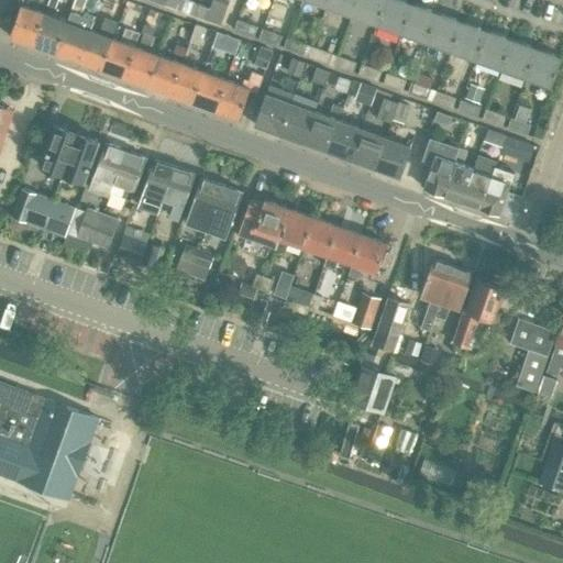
[(9,0),(9,1),(21,6),(10,35),(33,44),(45,12),(21,3),(22,0),(9,0)]
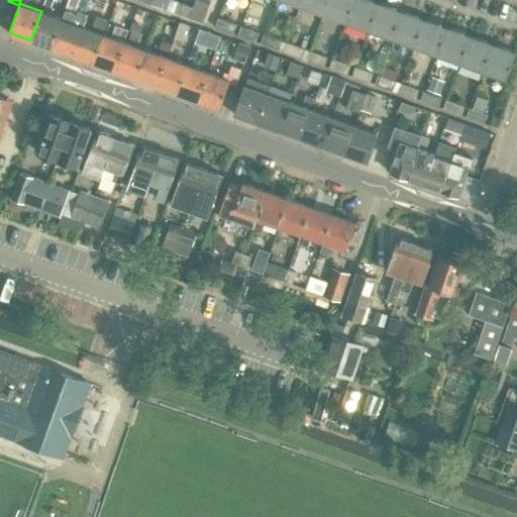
[(69,0),(63,18),(52,48),(72,56),(83,26),(86,17),(73,13),(78,0),(69,0)]
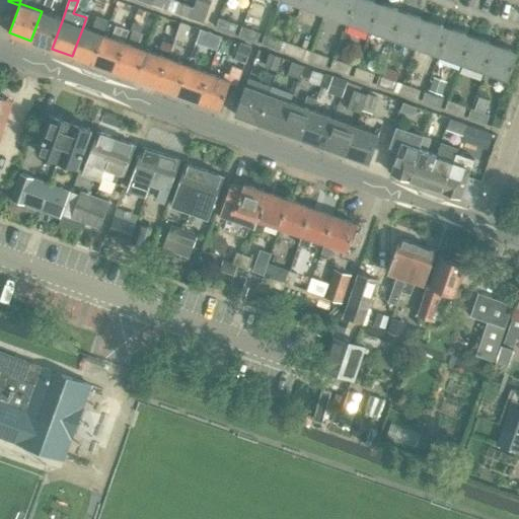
[(173,0),(152,0),(151,4),(170,11),(174,0),(173,0)]
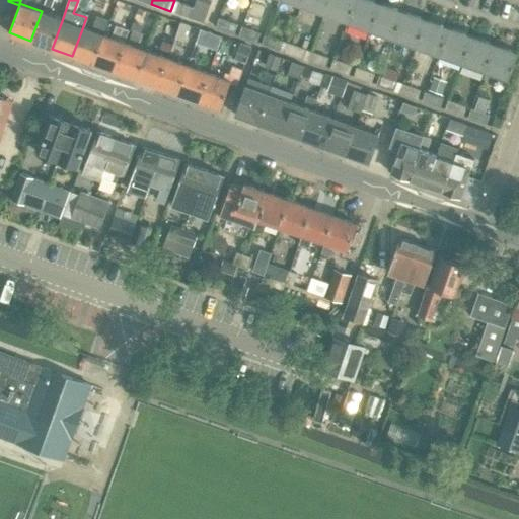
[(203,23),(211,0),(195,0),(193,6),(179,2),(175,13),(203,23)]
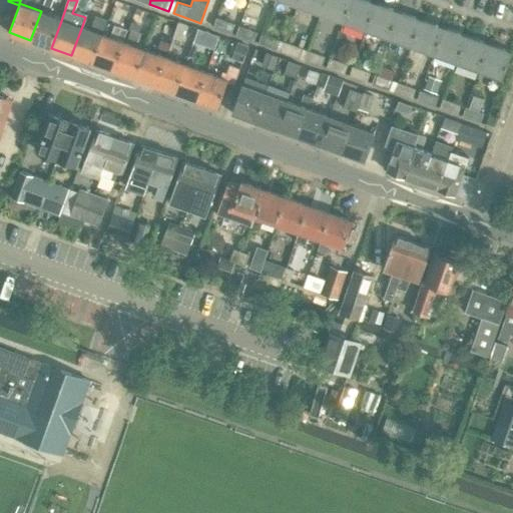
[(321,13),(325,0),(300,0),(298,5),(321,13)]
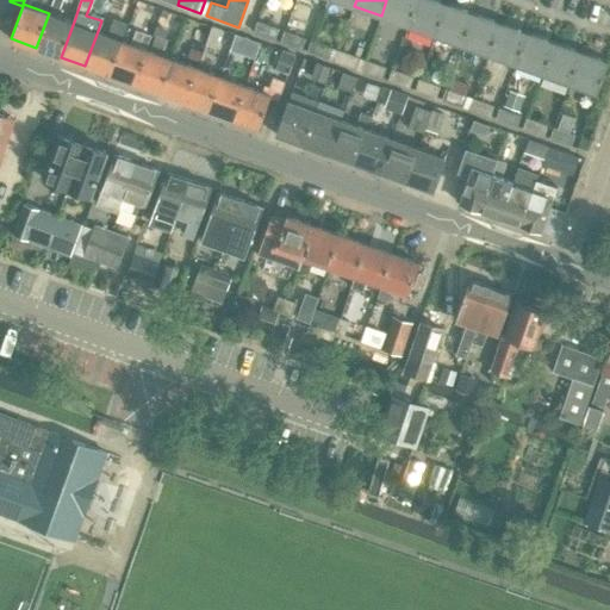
[(409,25),(417,0),(386,0),(381,16),(409,25)]
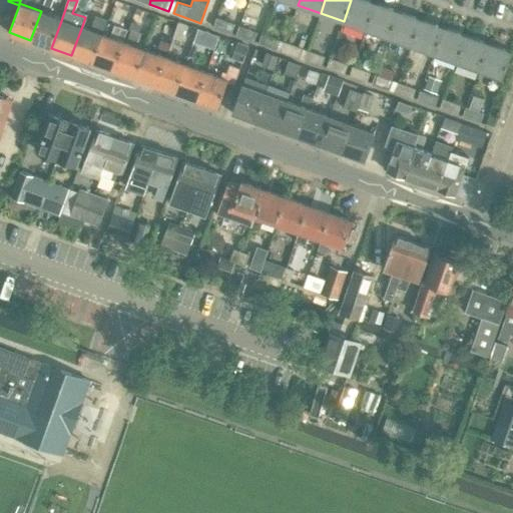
[(366,29),(376,2),(369,0),(351,0),(344,21),(366,29)]
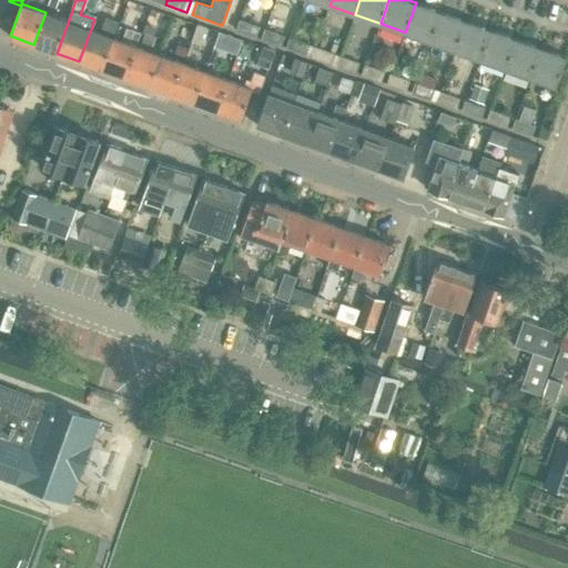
[(429,41),(440,11),(416,2),(405,32),(429,41)]
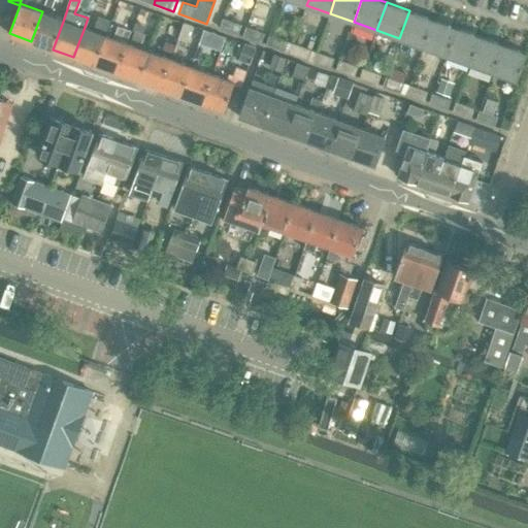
[(423,46),(433,19),(409,10),(399,38),(423,46)]
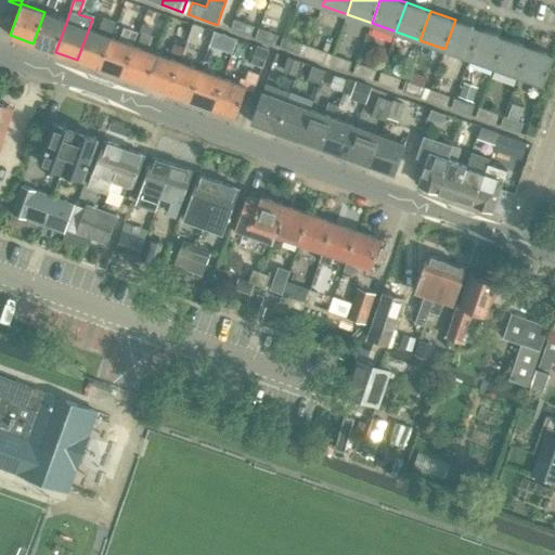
[(55,52),(67,20),(44,12),(33,43),(55,52)]
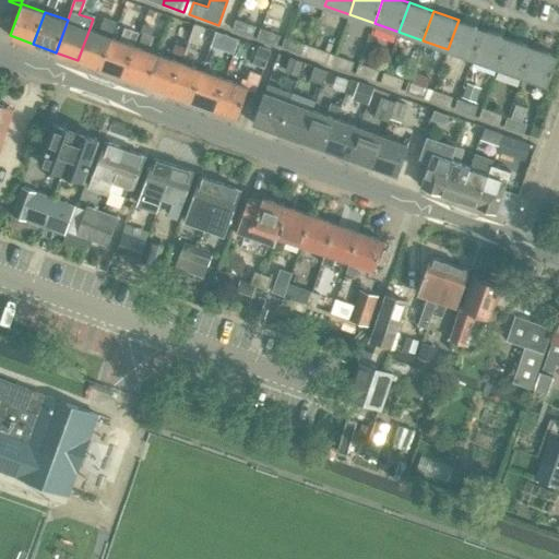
[(251,36),(256,25),(236,19),(232,30),(251,36)]
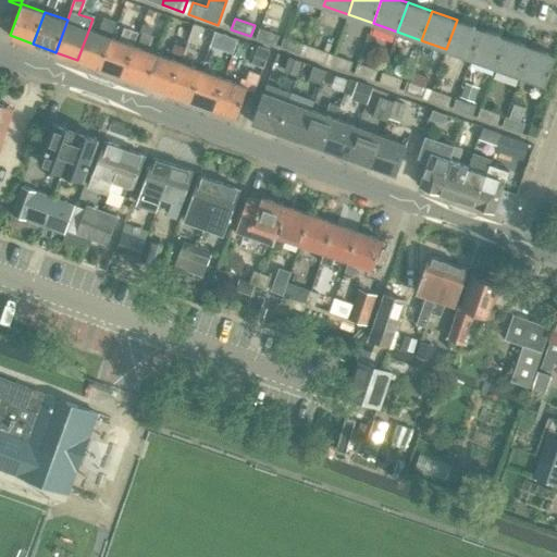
[(470,58),(481,28),(457,20),(446,49),(470,58)]
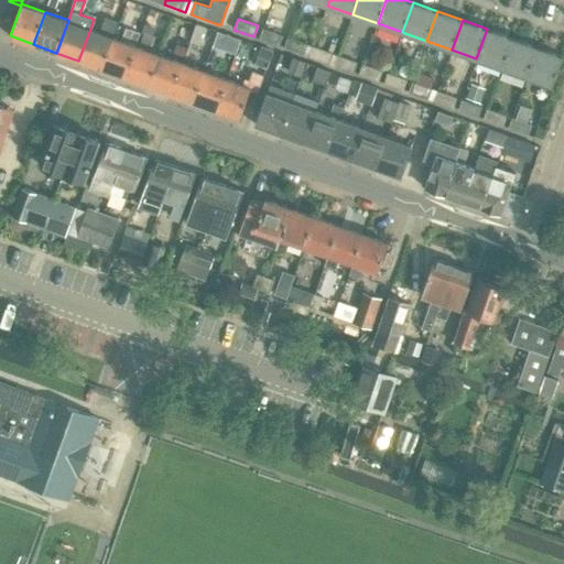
[(134,44),(139,33),(126,28),(121,40),(112,36),(101,68),(125,77),(136,45),(134,44)]
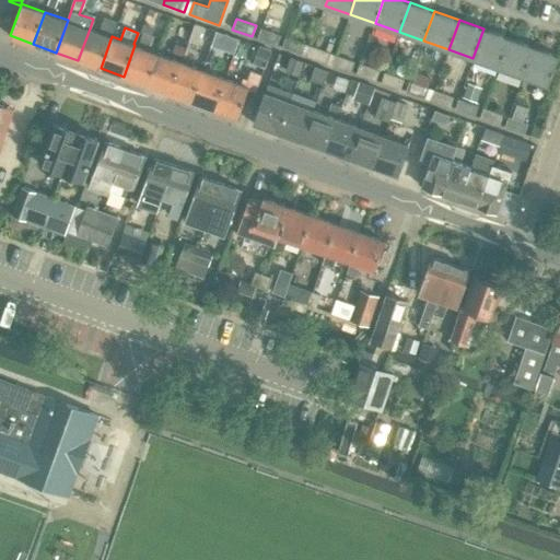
[(276,45),(280,35),(260,27),(257,38),(276,45)]
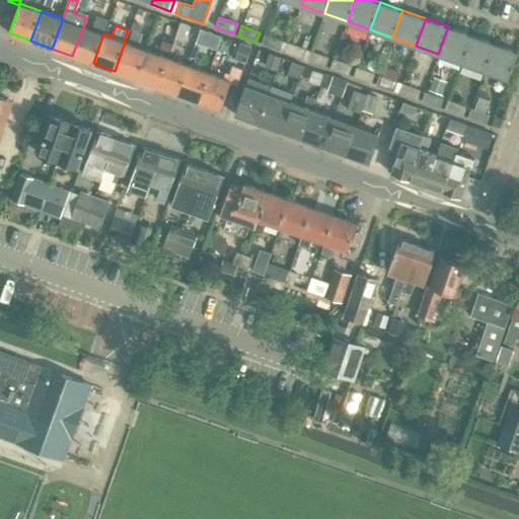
[(93,63),(103,33),(83,26),(72,56),(93,63)]
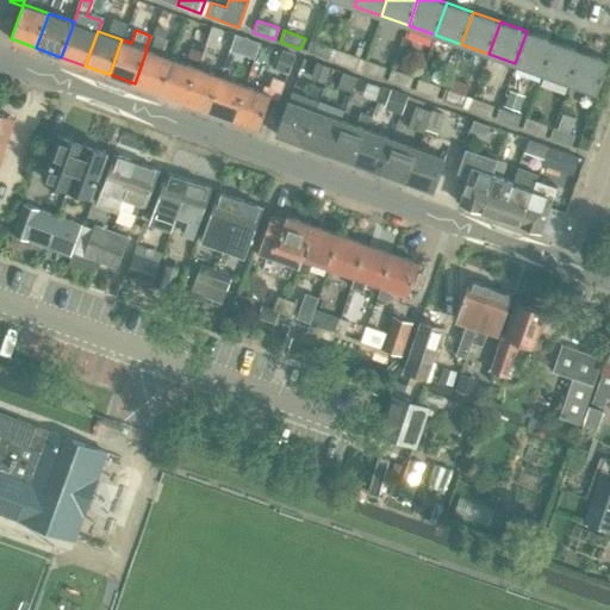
[(219,35),(210,31),(205,44),(215,48),(219,35)]
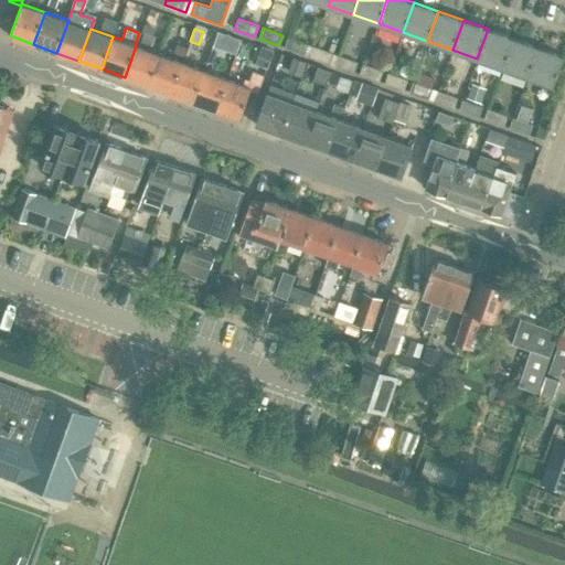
[(502,67),(513,38),(488,29),(477,59),(502,67)]
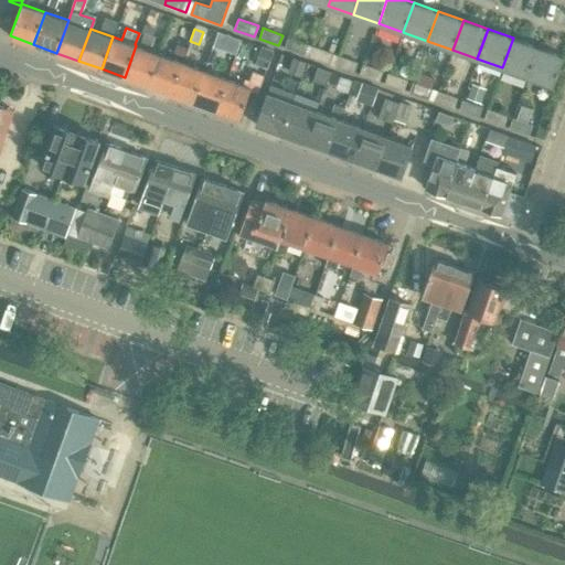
[(150,48),(153,38),(144,33),(139,44),(150,48)]
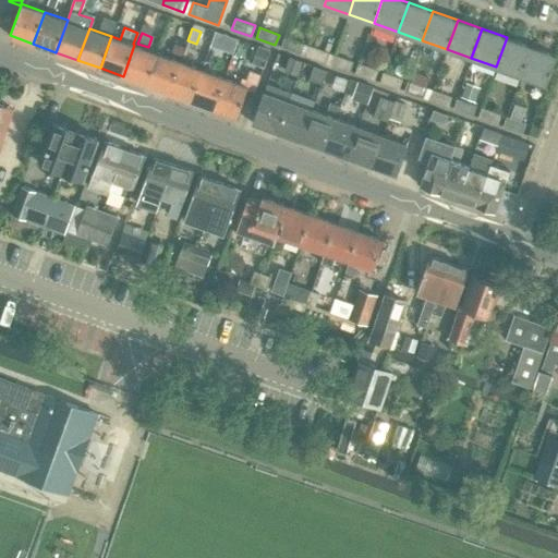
[(232,53),(238,39),(228,35),(222,50),(232,53)]
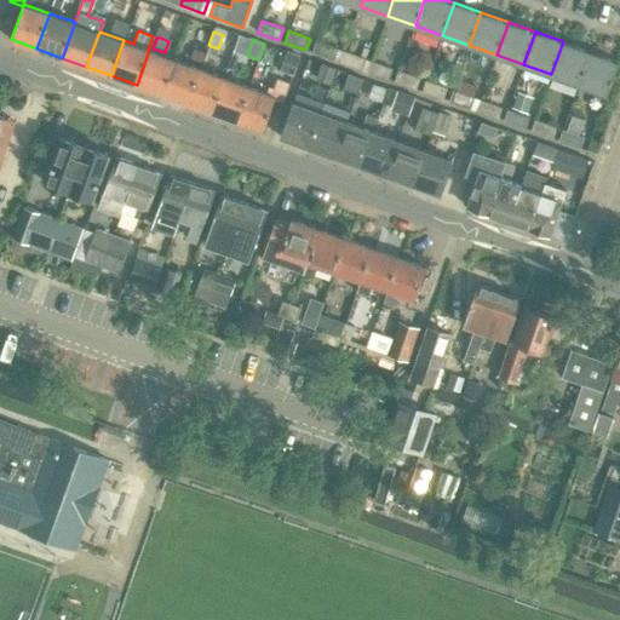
[(333,59),(337,49),(316,40),(313,52),(333,59)]
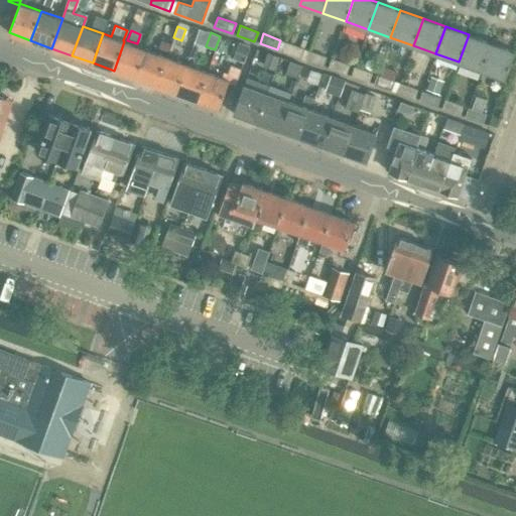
[(481,70),(491,42),(469,34),(459,61),(481,70)]
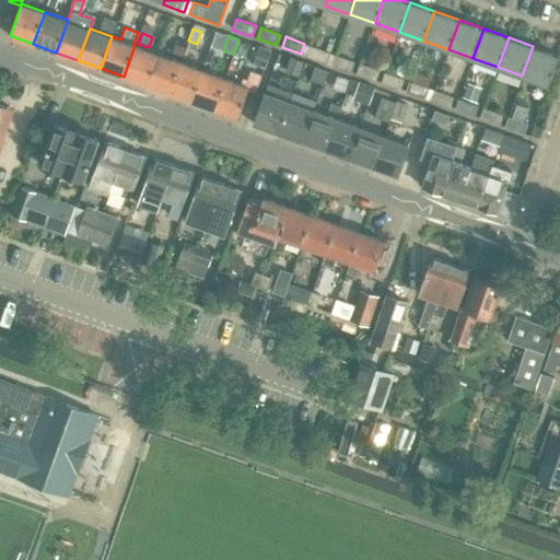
[(176,44),(173,53),(182,56),(185,47),(176,44)]
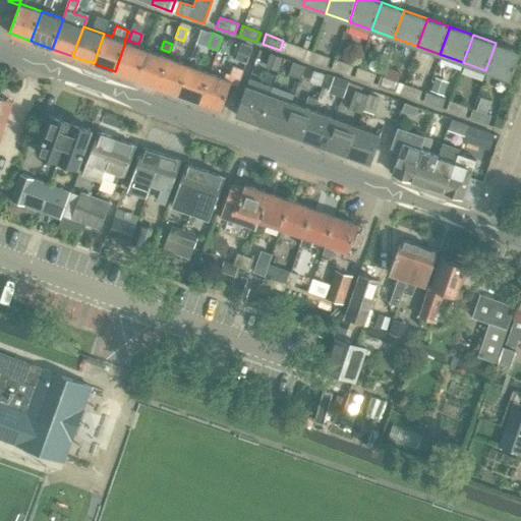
[(135,78),(147,49),(125,42),(115,71),(135,78)]
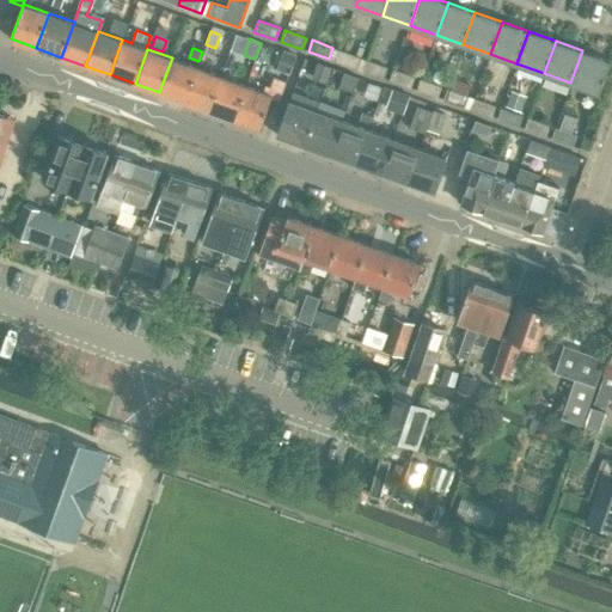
[(338,49),(335,61),(355,68),(360,57),(338,49)]
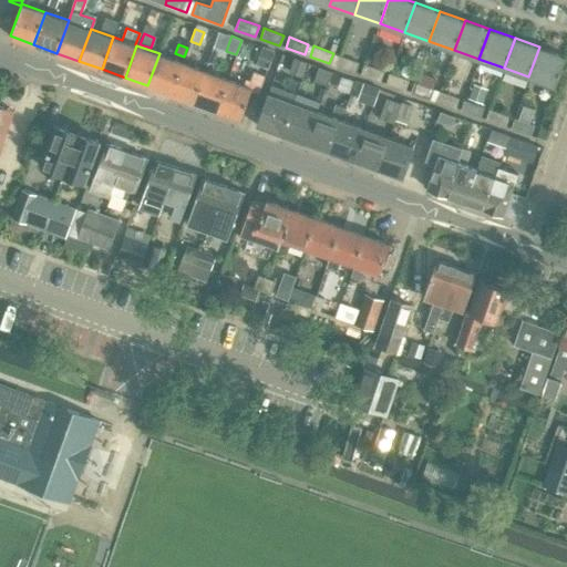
[(555,86),(566,57),(539,47),(528,76),(555,86)]
